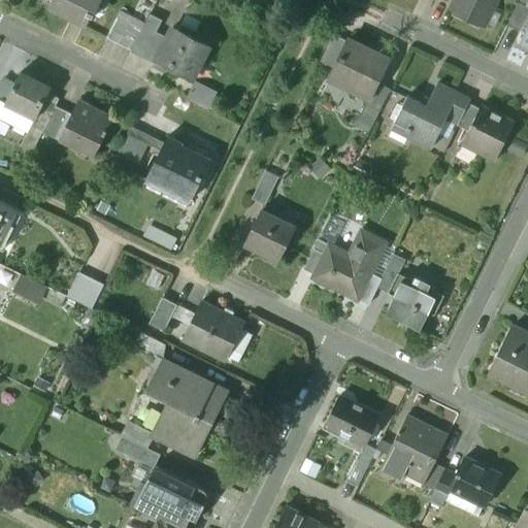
[(97,0),(51,0),(47,7),(85,26),(90,15),(92,17),(94,12),(92,11),(97,0)]
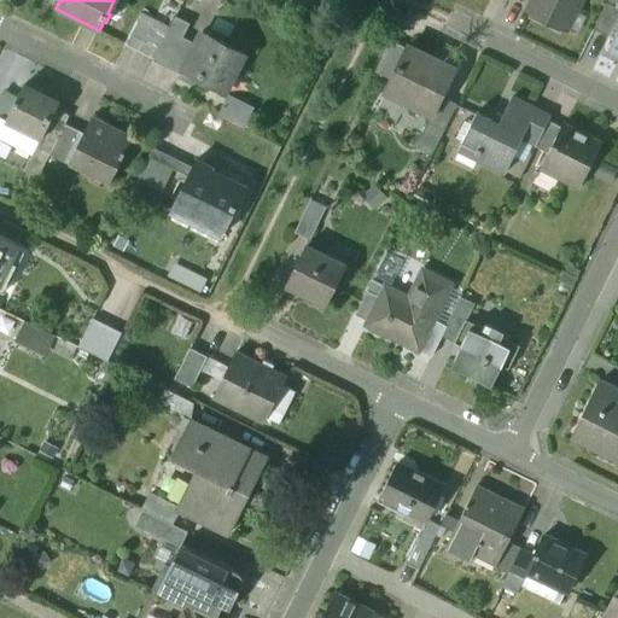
[(582,0),(532,0),(528,11),(567,30),(582,0)]
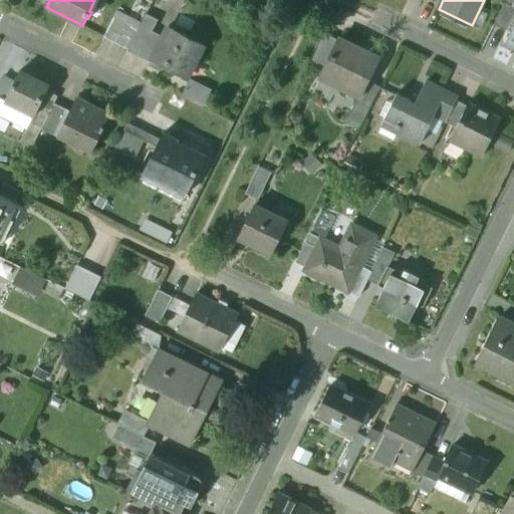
[(513,7),(505,3),(495,24),(507,30),(513,16),(513,7)]
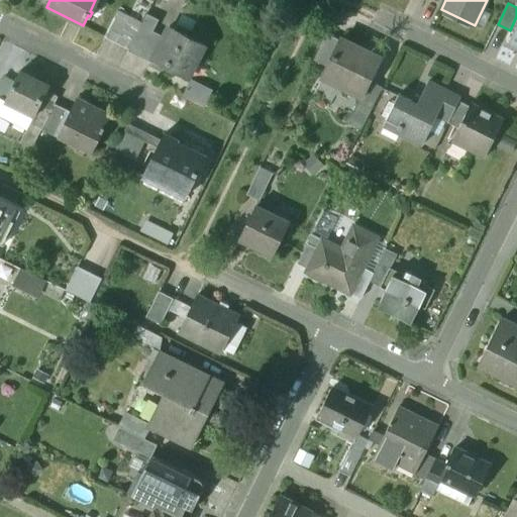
[(106,37),(128,49),(141,23),(119,12),(106,37)]
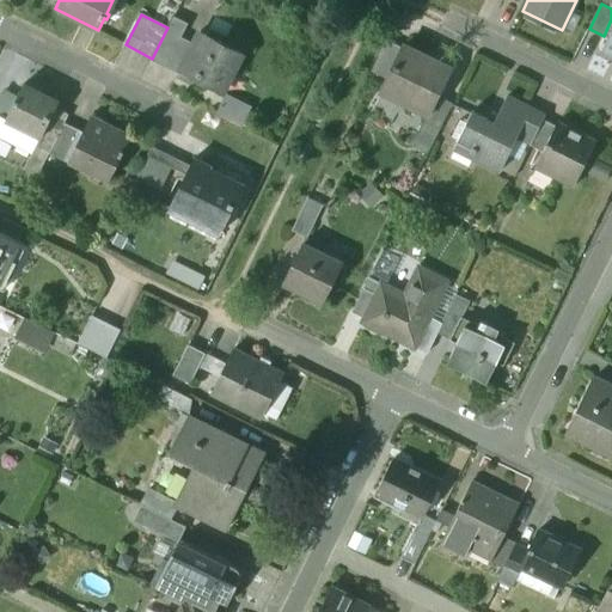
[(167,28),(152,59),(179,72),(194,44),(179,37),(187,23),(173,17),(167,28)]
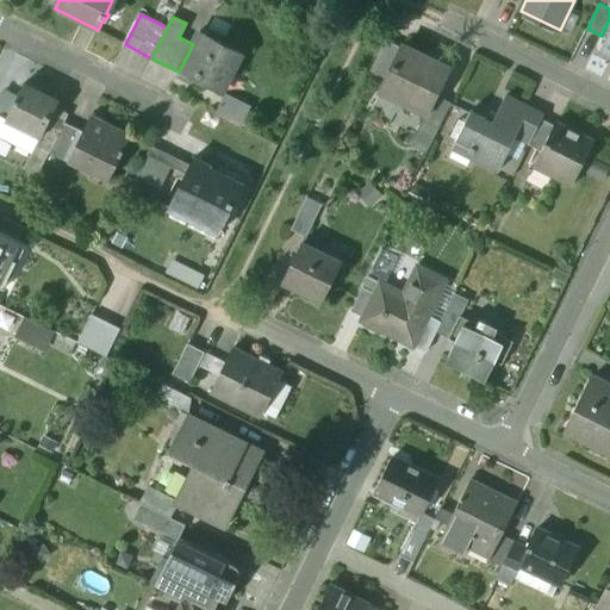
[(193,44),(179,72),(222,94),(243,53),(200,31),(193,44)]
